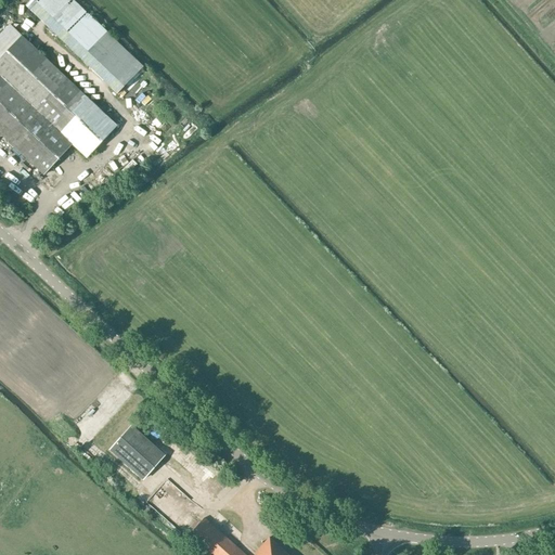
[(145,67),(72,0),(31,0),(30,2),(124,90),(145,67)]
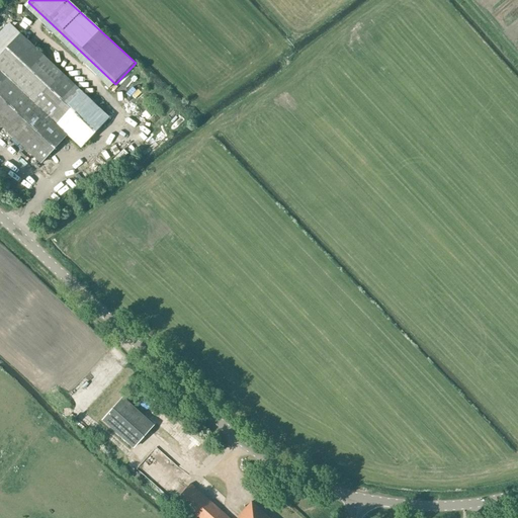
[(108,118),(19,34),(0,55),(0,125),(20,146),(1,167),(18,184),(38,163),(40,164),(67,136),(80,148),(108,118)]
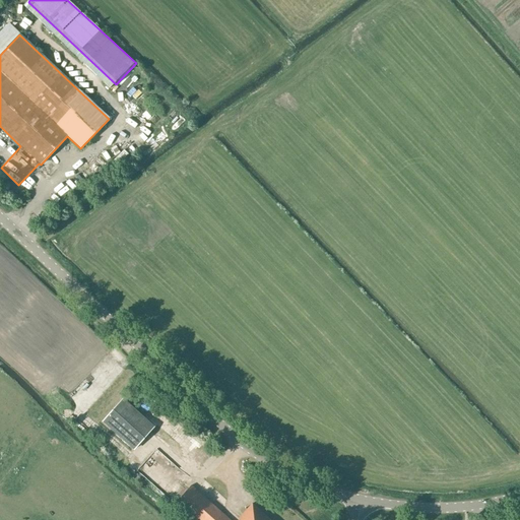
[(131,87),(139,80),(133,74),(126,81),(131,87)]
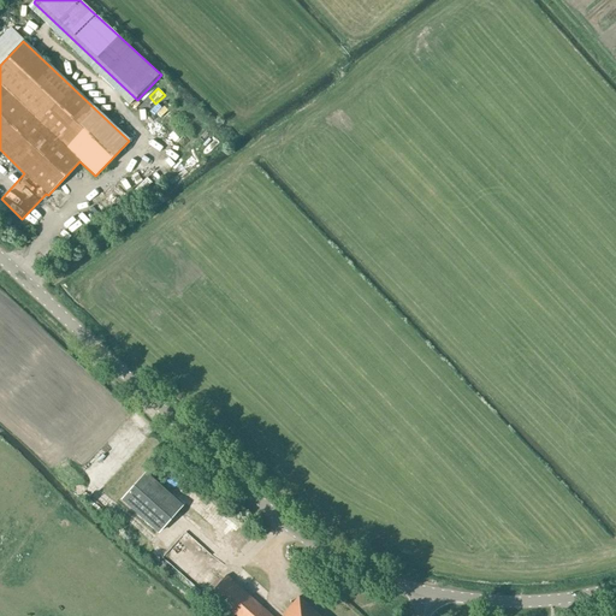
[(102,106),(107,101),(93,89),(88,95),(102,106)]
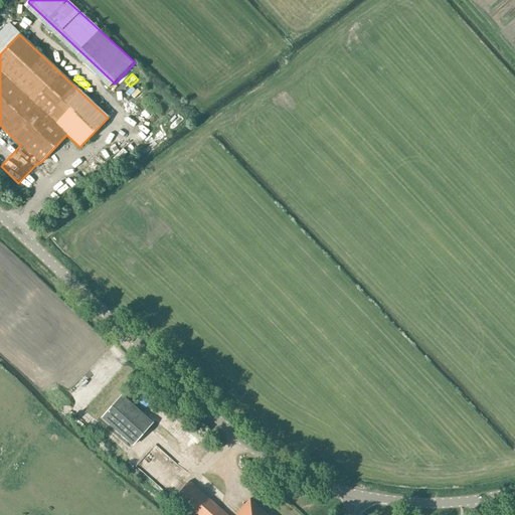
[(116,96),(121,88),(114,83),(109,92),(116,96)]
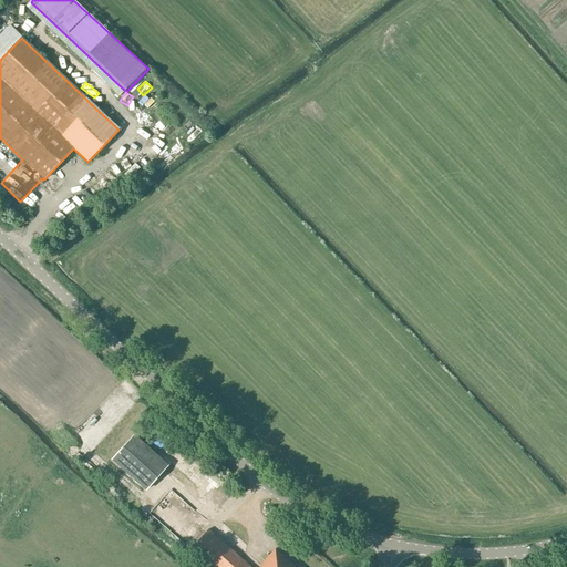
[(13,165),(18,161),(10,154),(7,160),(13,165)]
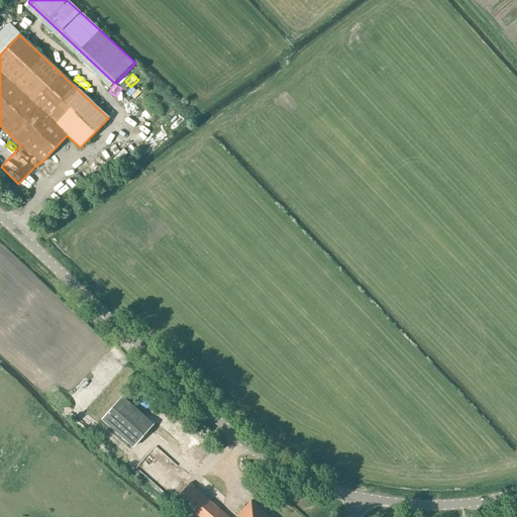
[(61,149),(67,159),(72,154),(65,145),(61,149)]
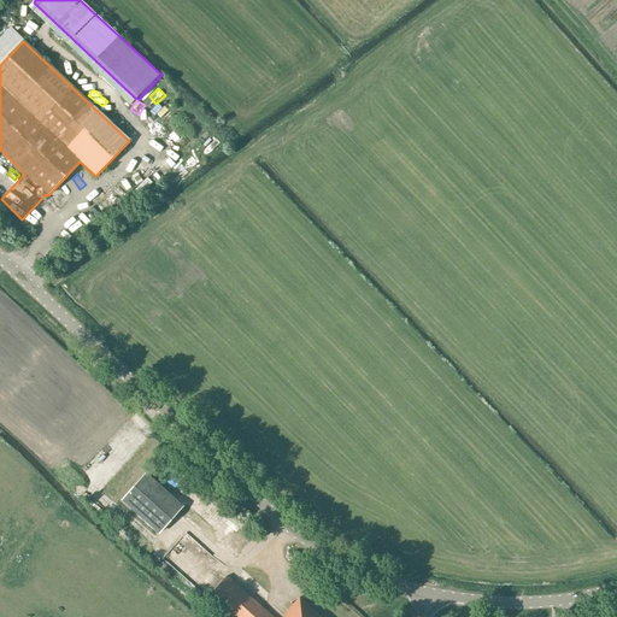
[(64,193),(75,199),(78,192),(68,186),(64,193)]
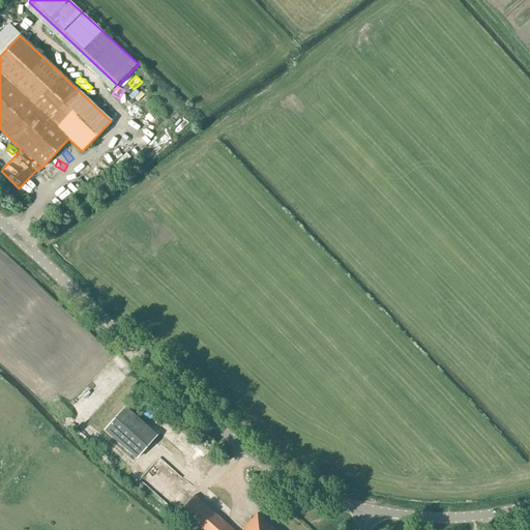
[(54,174),(57,168),(50,165),(47,170),(54,174)]
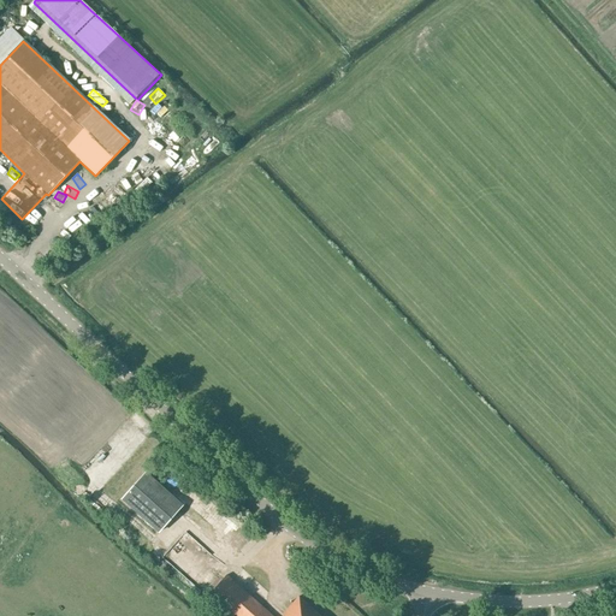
[(182,507),(146,475),(122,502),(158,534),(182,507)]
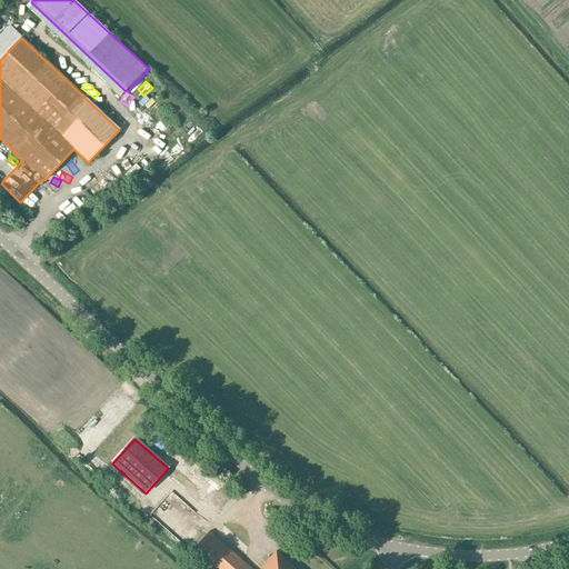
[(191,482),(196,477),(183,467),(179,472),(191,482)]
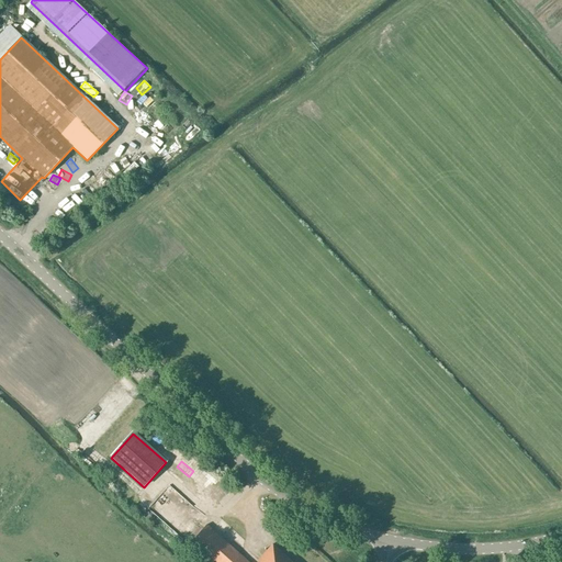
[(189,475),(193,482),(204,474),(200,468),(189,475)]
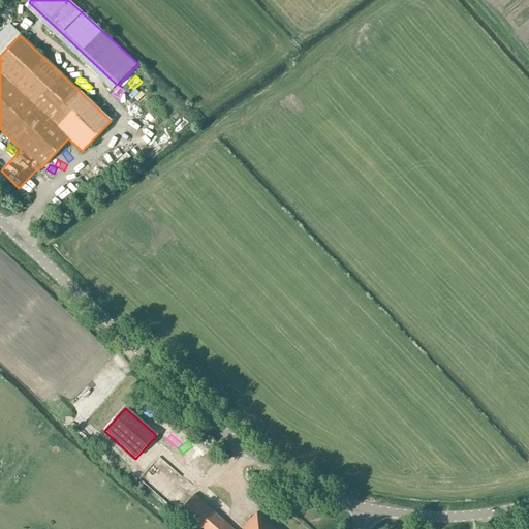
[(232,528),(194,495),(179,511),(194,525),(190,528),(274,528),(256,514),(244,528),(245,528),(244,528),(232,528)]
